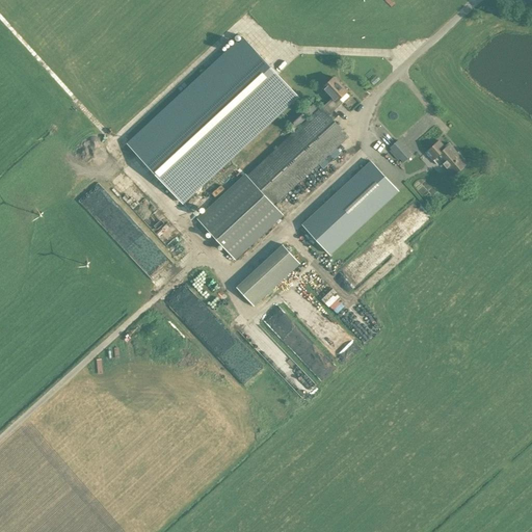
[(242,35),(241,36),(243,38),(238,43),(236,41),(127,142),(183,204),(298,97),(242,35)]
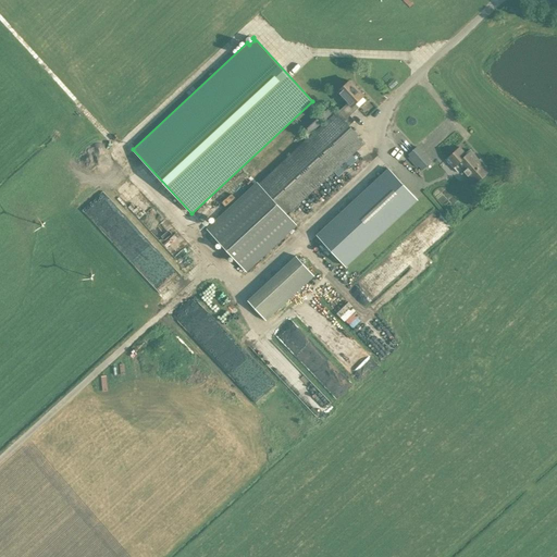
[(309,137),(258,184),(257,183),(207,230),(246,271),(296,224),(286,214),(364,143),(344,121),(358,108),(355,103),(363,96),(349,81),(338,91),(348,102),(337,112),(327,101),(299,127),(309,137)]
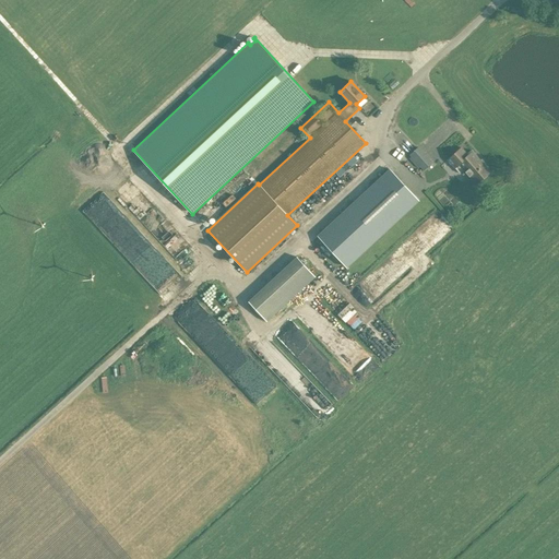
[(418,147),(411,155),(424,169),(431,163),(418,147)]
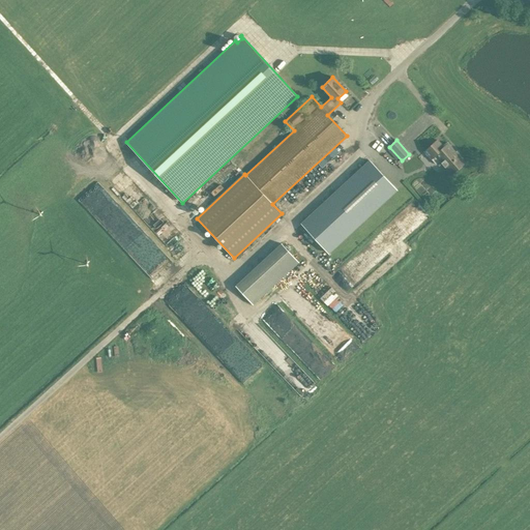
[(448,144),(444,147),(438,140),(424,151),(436,164),(439,160),(451,175),(465,163),(448,144)]
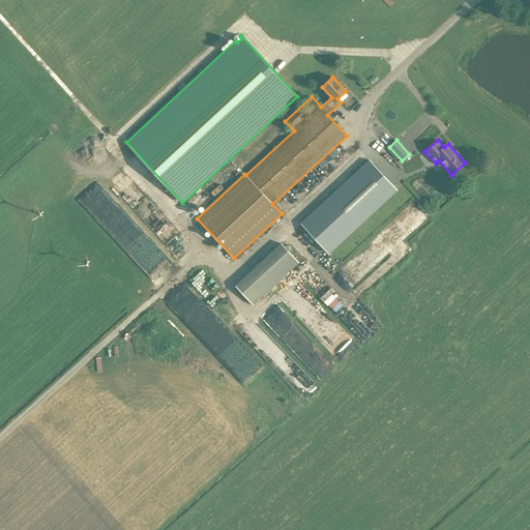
[(328,253),(396,189),(371,160),(302,225),(328,253)]
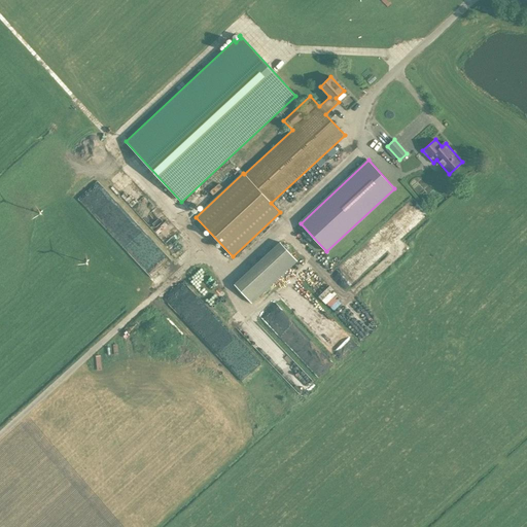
[(320,163),(314,167),(318,172),(324,168),(320,163)]
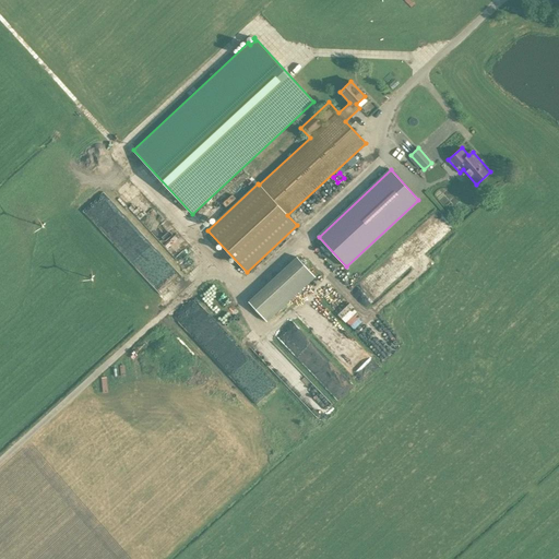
[(151,223),(157,217),(153,212),(146,217),(151,223)]
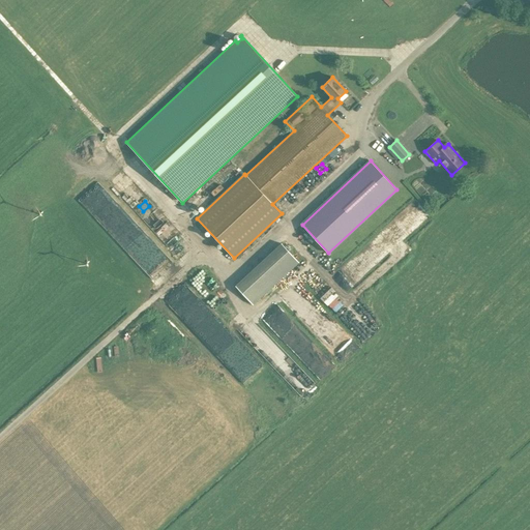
[(349,280),(423,215),(414,204),(340,269),(349,280)]
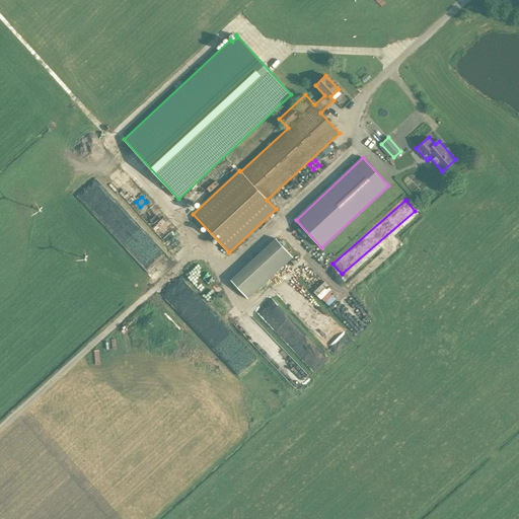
[(247,298),(271,277),(267,274),(289,252),(276,238),(231,280),(247,298)]
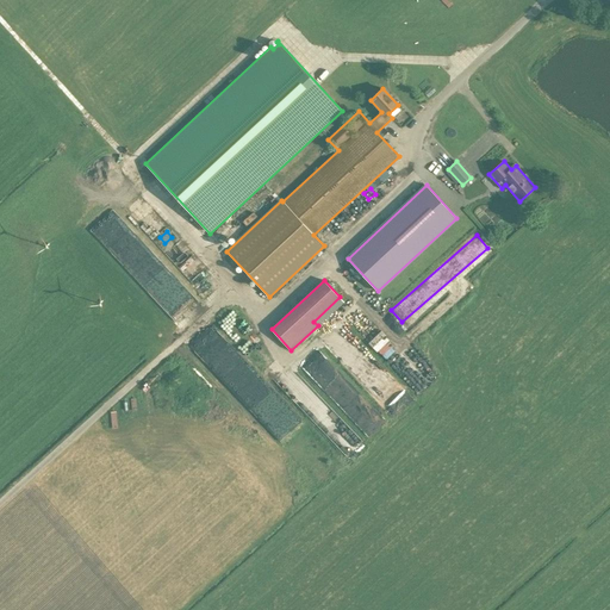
[(366,313),(355,323),(383,353),(392,343),(366,313)]
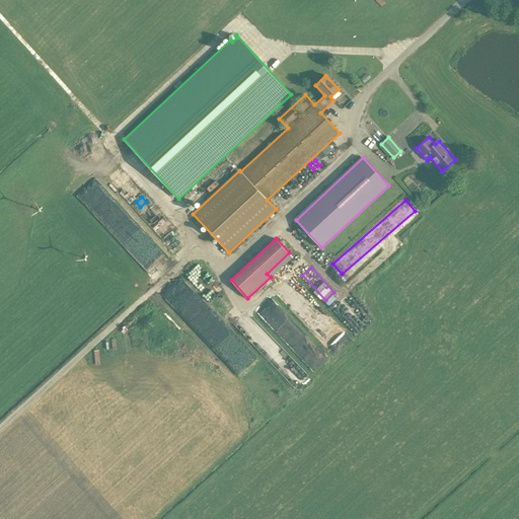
[(277,291),(335,355),(348,343),(290,279),(277,291)]
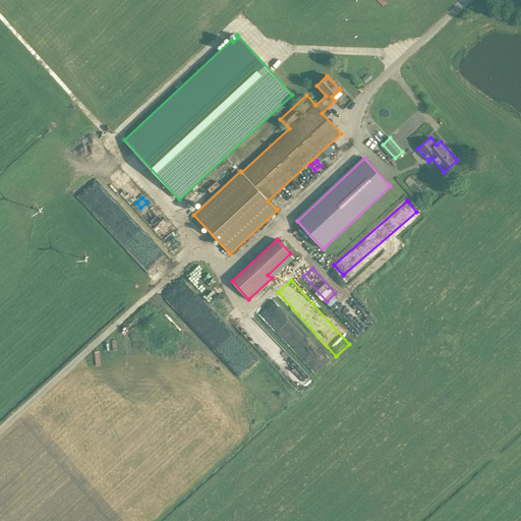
[(358,301),(370,291),(363,282),(351,292),(358,301)]
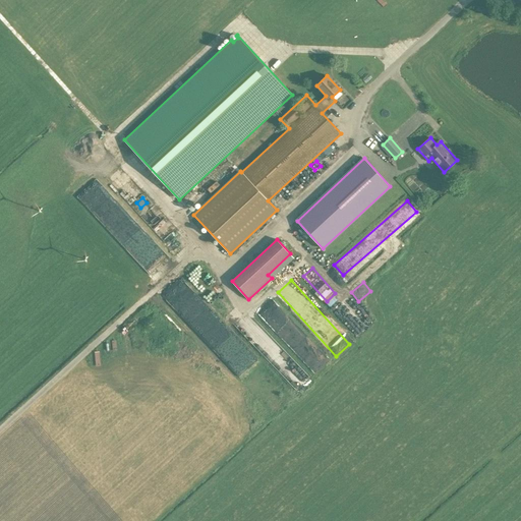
[(165,288),(208,337),(213,333),(191,308),(195,304),(177,283),(172,287),(170,284),(165,288)]
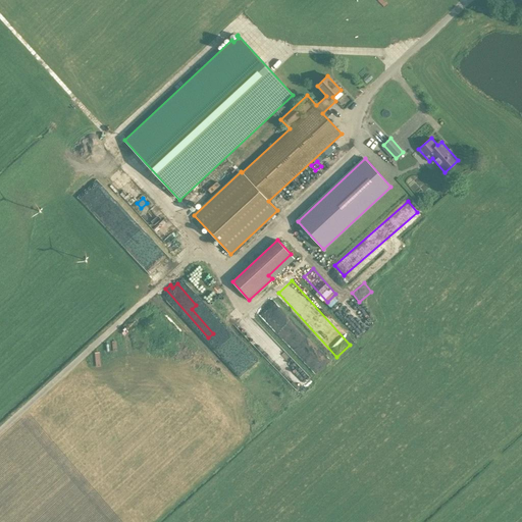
[(285,344),(295,333),(269,309),(259,319),(285,344)]
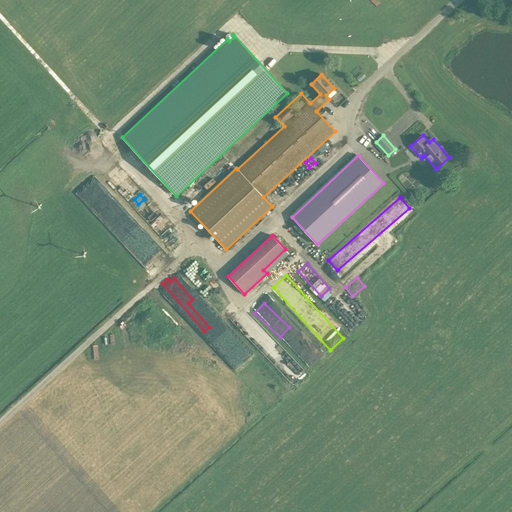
[(343,316),(345,326),(353,324),(351,314),(343,316)]
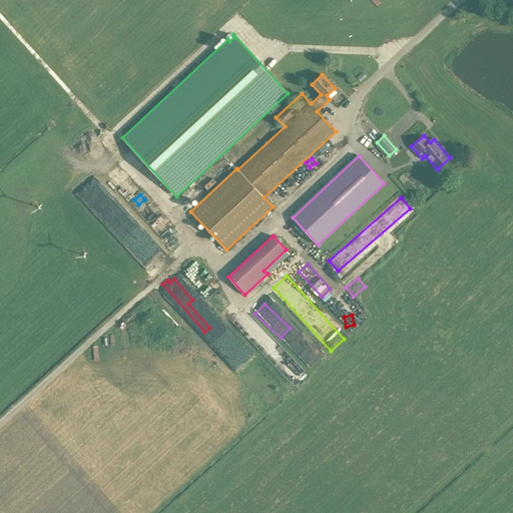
[(294,344),(312,368),(322,360),(304,336),(294,344)]
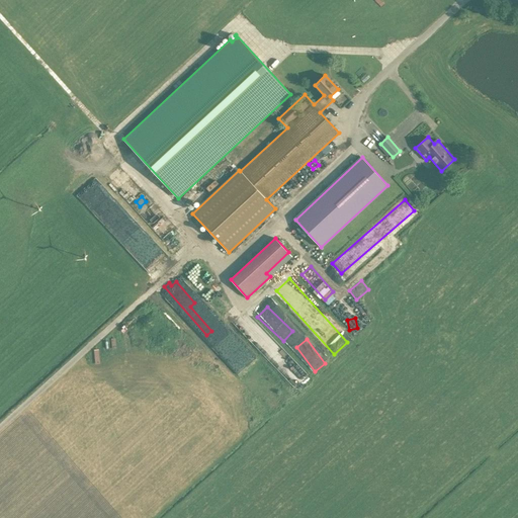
[(224,347),(228,355),(239,349),(234,341),(224,347)]
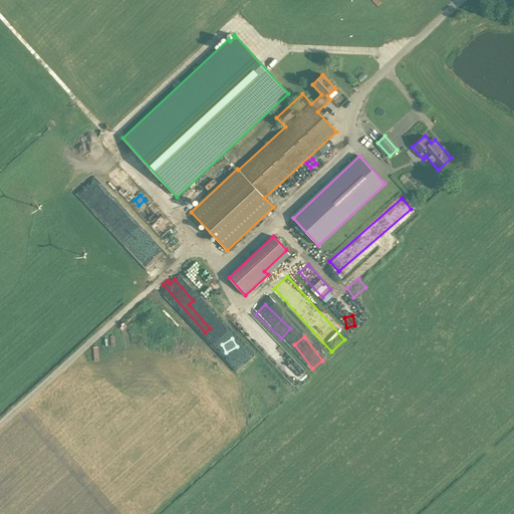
[(291,359),(280,371),(294,384),(305,371),(291,359)]
